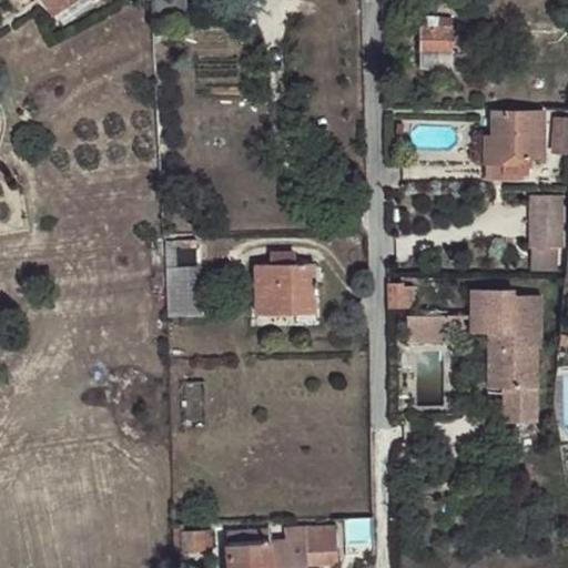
[(42,0),(52,14),(72,0),(18,0),(23,8),(36,0),(42,0)]
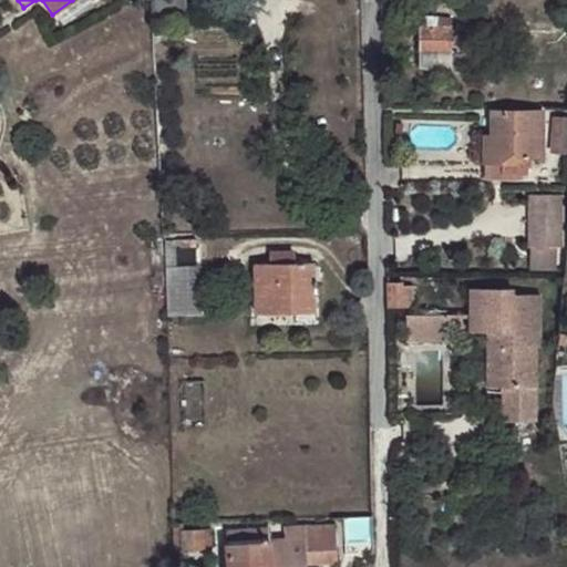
[(185,0),(151,0),(152,20),(187,18),(185,0)]
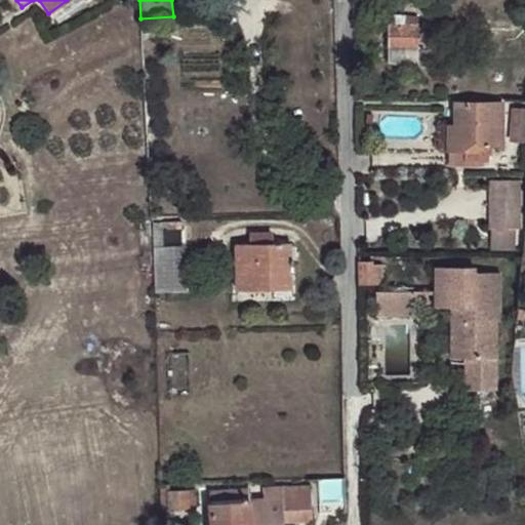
[(388,32),(388,65),(418,65),(418,27),(382,27),(382,31),(388,32)]
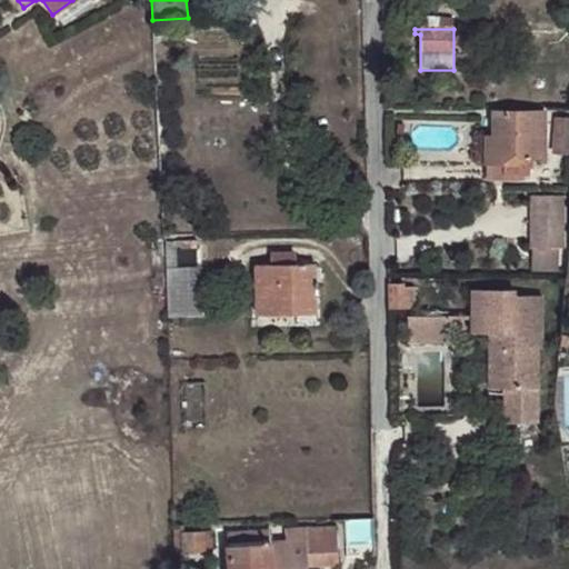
[(546,112),(493,112),(493,136),(487,136),(487,163),(505,163),(505,175),(525,175),(530,175),(530,156),(545,156),(546,112)]
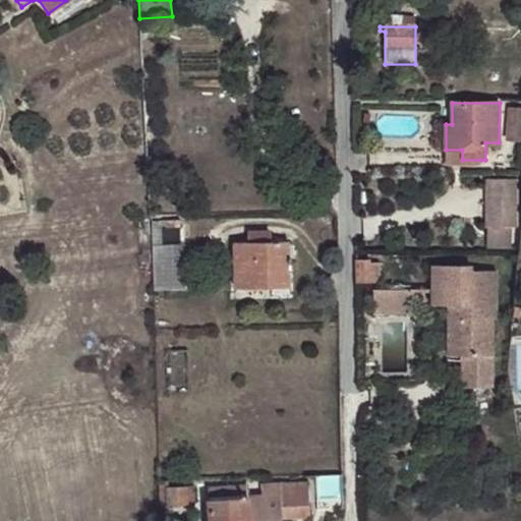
[(507,139),(520,139),(520,108),(510,108),(507,139)]
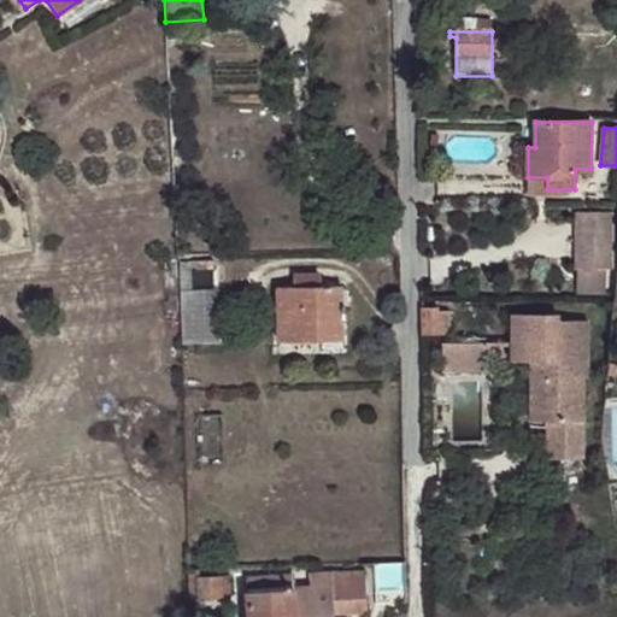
[(547,177),(528,177),(528,194),(569,194),(569,189),(547,189),(547,177)]
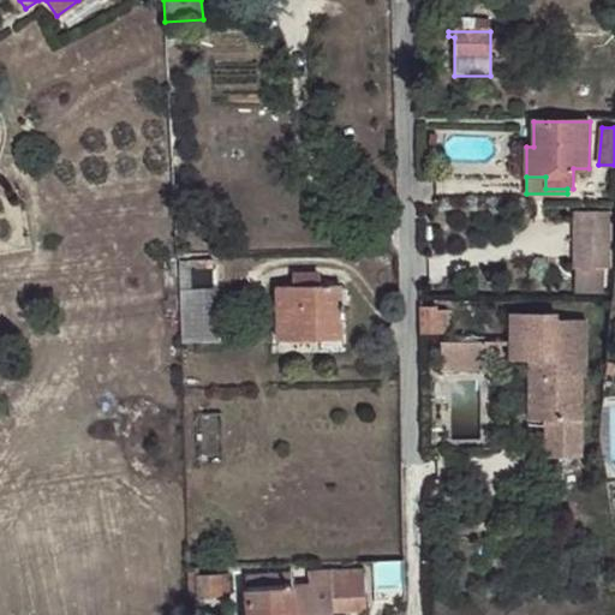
[(609,269),(610,213),(575,213),(575,269),(579,269),(604,269),(609,269)]
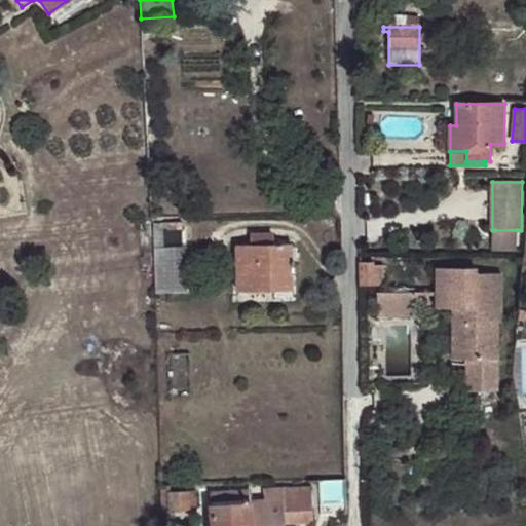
[(187,293),(185,247),(164,248),(163,228),(183,228),(183,222),(153,223),(156,294),(187,293)]
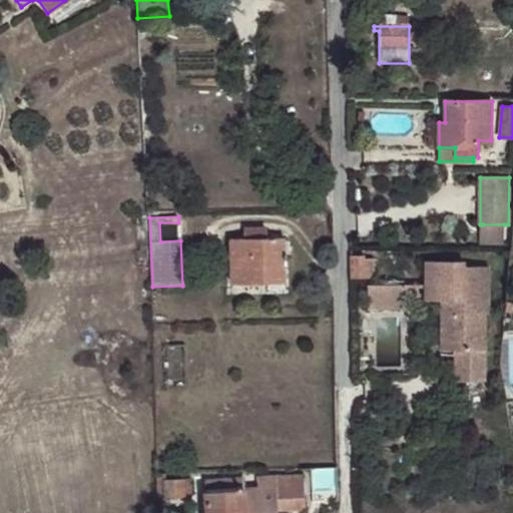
[(504,244),(504,224),(483,224),(483,244),(504,244)]
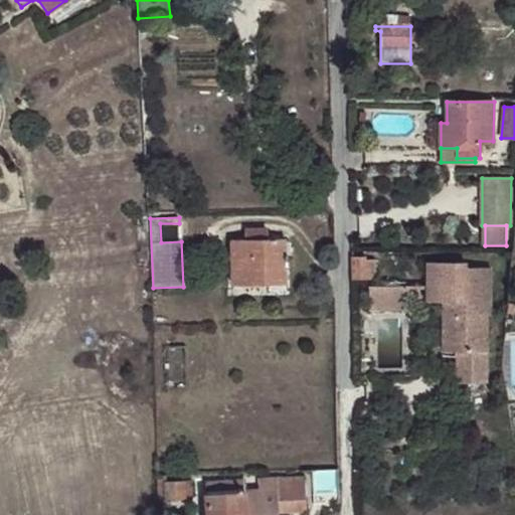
[(245,240),(267,240),(267,230),(245,231),(245,240)]
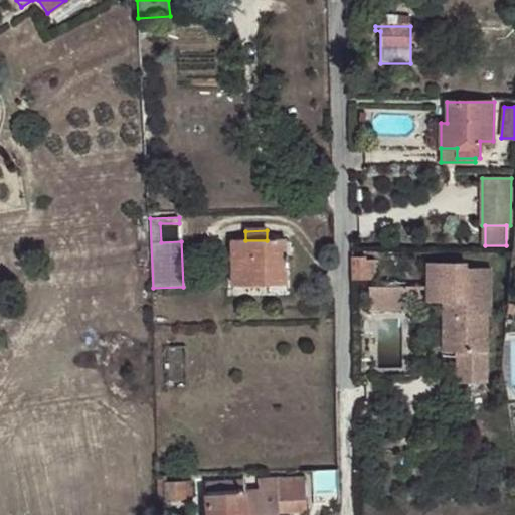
[(245,240),(231,241),(231,285),(286,284),(285,240),(267,240),(245,240)]
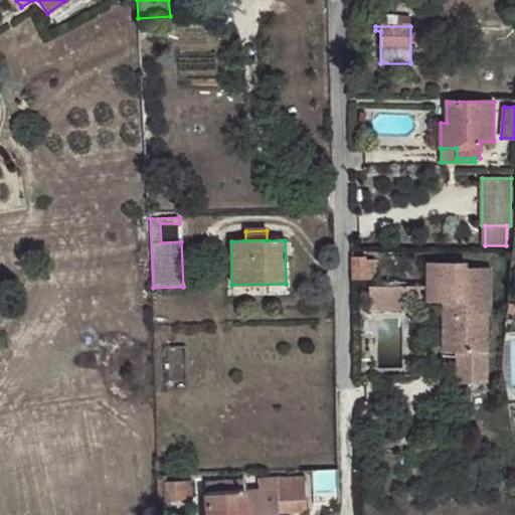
[(352,258),(352,278),(375,277),(375,260),(365,261),(365,256),(352,258)]
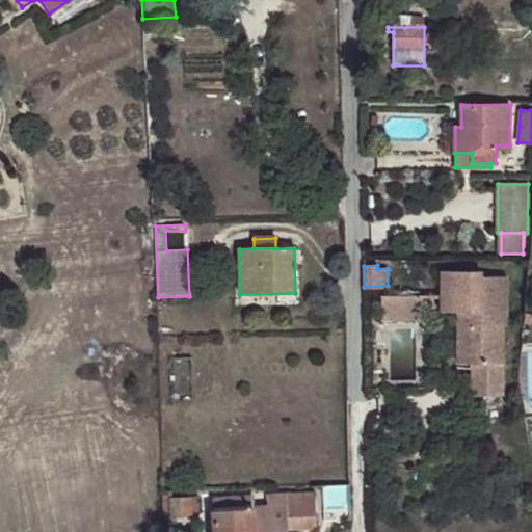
[(481,277),(481,271),(442,271),(442,312),(473,312),(473,364),(503,364),(502,326),(506,326),(506,277),(481,277)]
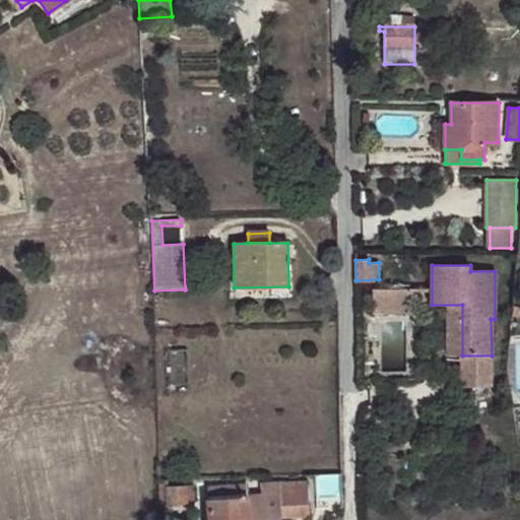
[(413,289),(373,289),(373,312),(413,312),(413,289)]
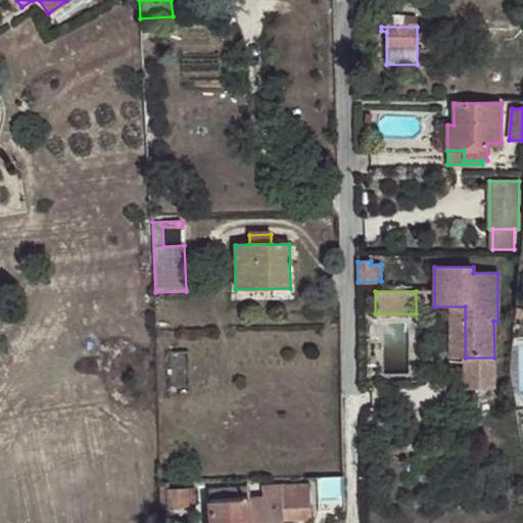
[(465,358),(465,306),(450,306),(450,358),(465,358)]
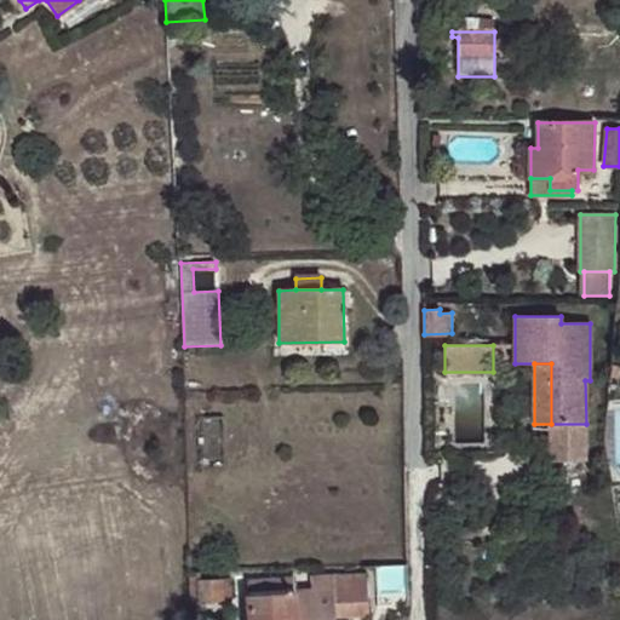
[(586,424),(551,424),(551,461),(586,461),(586,424)]
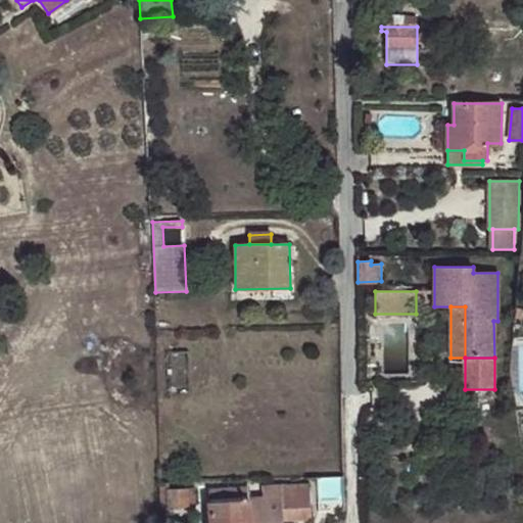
[(194,507),(194,488),(169,489),(168,483),(159,483),(160,508),(194,507)]
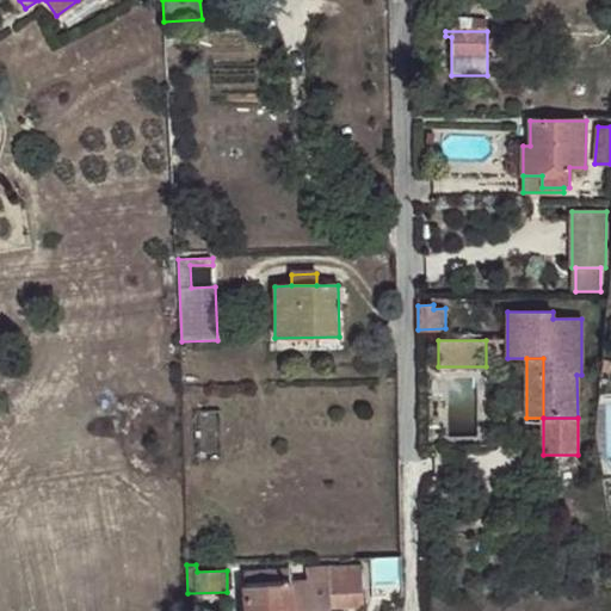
[(329,610),(331,609),(364,606),(362,567),(307,569),(308,581),(290,582),(291,610),(329,610)]
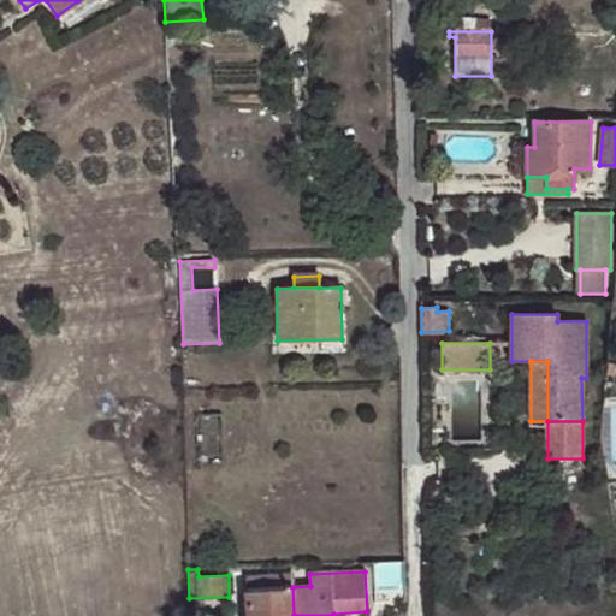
[(248,615),(294,615),(292,587),(291,573),(246,576),(248,615)]
